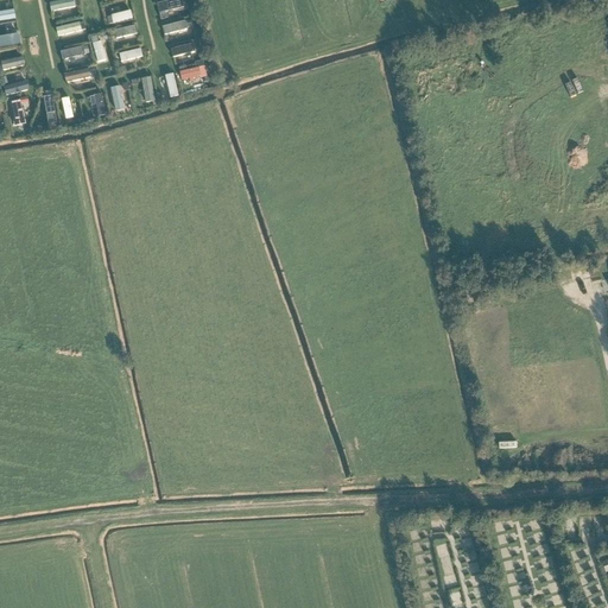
[(73,0),(64,0),(50,2),(51,13),(74,10),(73,0)]
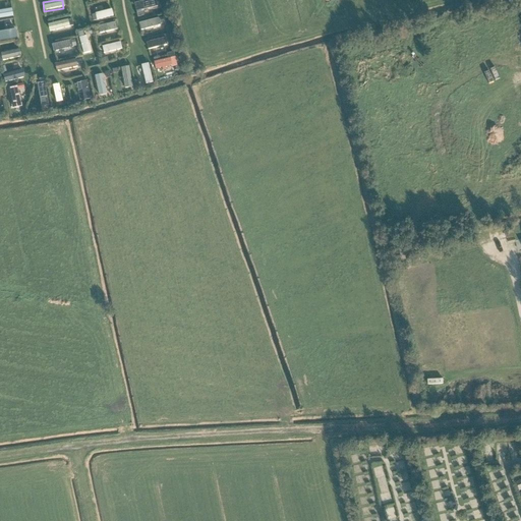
[(156,0),(153,0),(134,4),(137,13),(159,8),(156,0)]
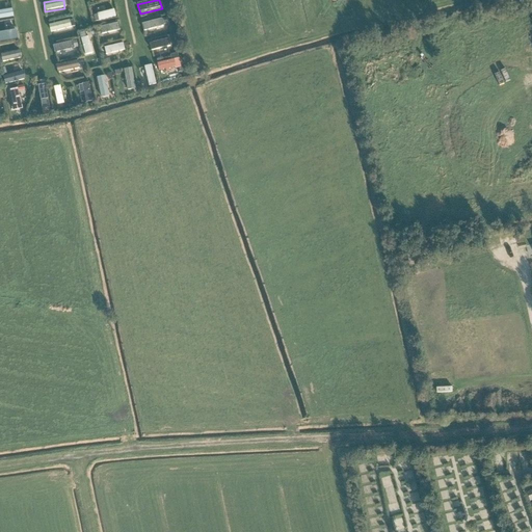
[(0,18),(12,16),(11,8),(0,9),(0,18)]
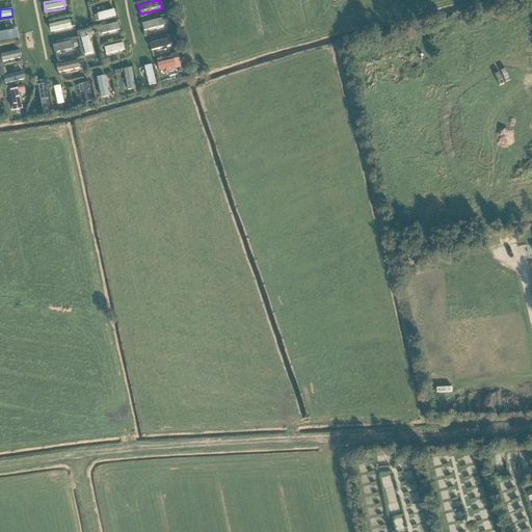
[(115,17),(113,10),(98,14),(99,21),(115,17)]
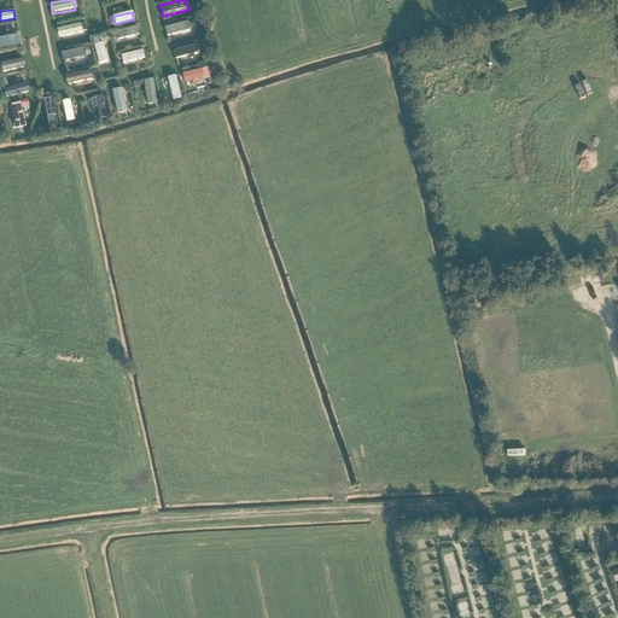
[(188,23),(167,28),(168,38),(191,31),(191,29),(188,23)]
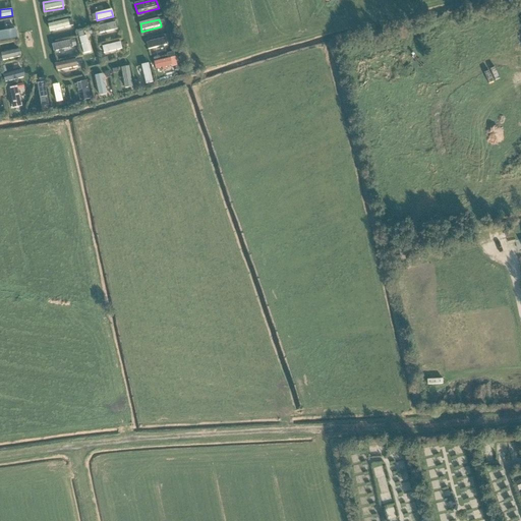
[(68,20),(49,24),(50,32),(70,29),(68,20)]
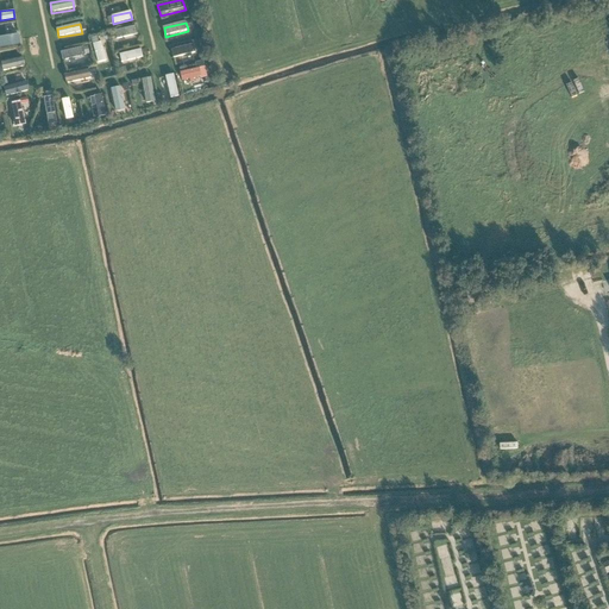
[(138,36),(137,26),(115,31),(117,41),(138,36)]
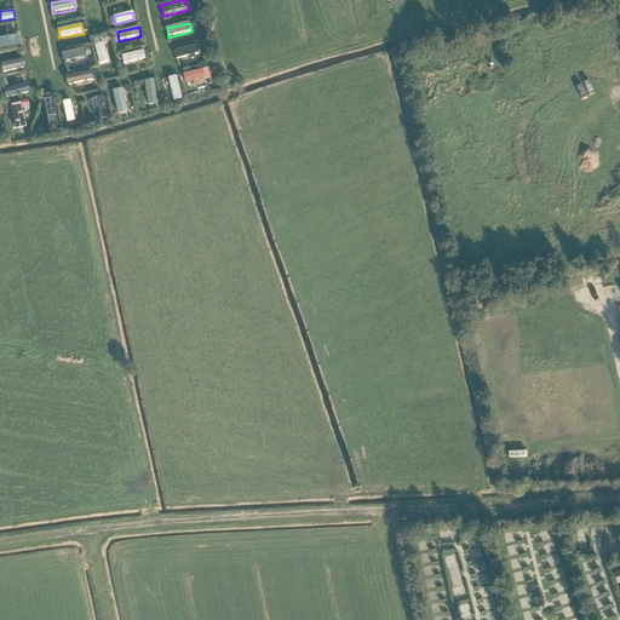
[(19,34),(0,36),(0,47),(21,45),(19,34)]
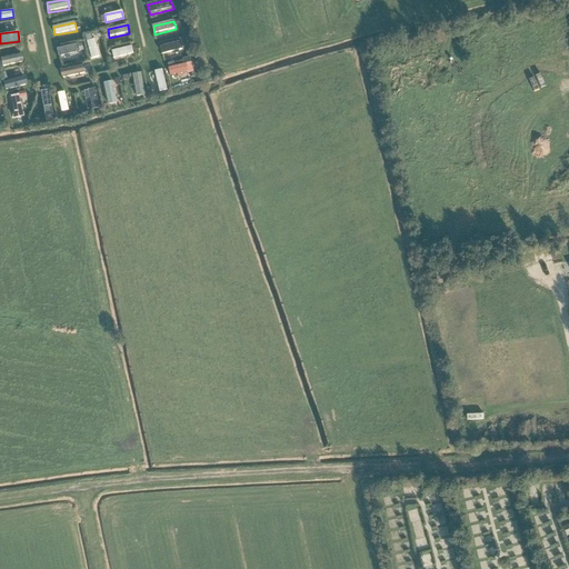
[(96,39),(87,41),(92,60),(100,58),(96,39)]
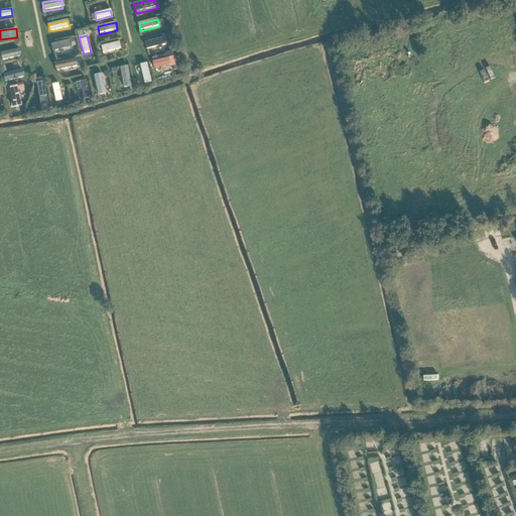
[(163,38),(145,42),(147,50),(165,45),(163,38)]
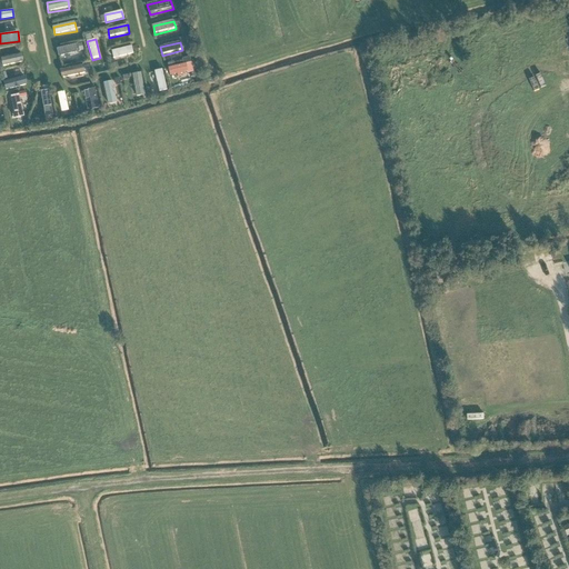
[(79,53),(77,45),(58,49),(60,58),(79,53)]
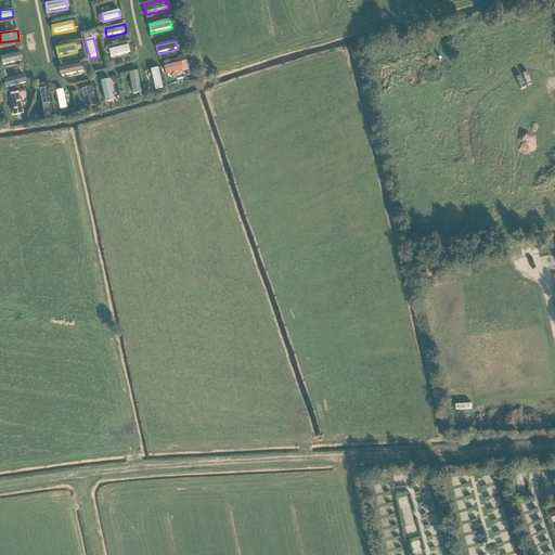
[(130,53),(128,44),(108,49),(111,59),(130,53)]
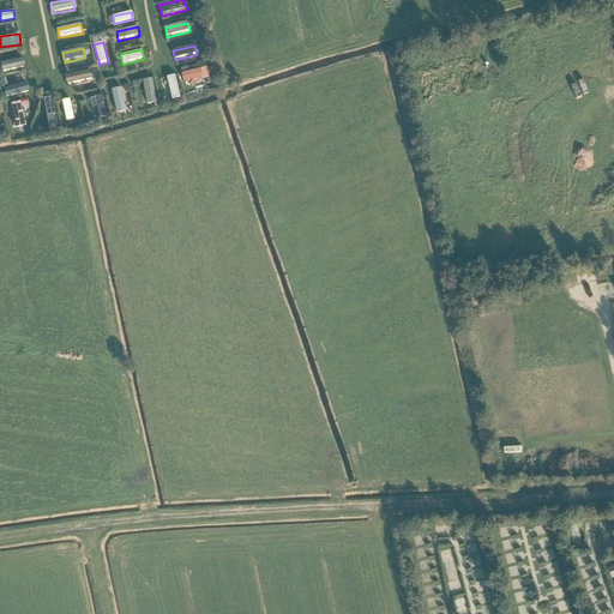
[(26,67),(24,59),(2,64),(4,72),(26,67)]
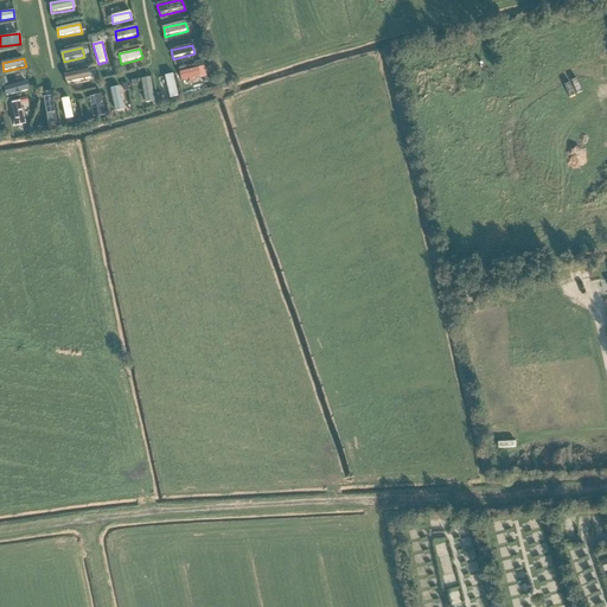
[(200,78),(198,69),(196,70),(179,74),(181,83),(200,78)]
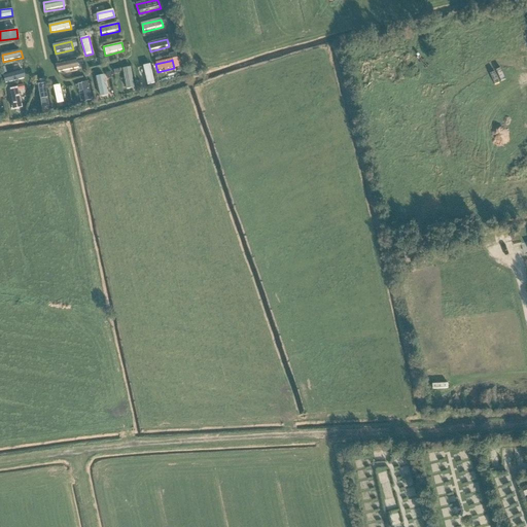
[(78,68),(76,61),(57,65),(58,73),(78,68)]
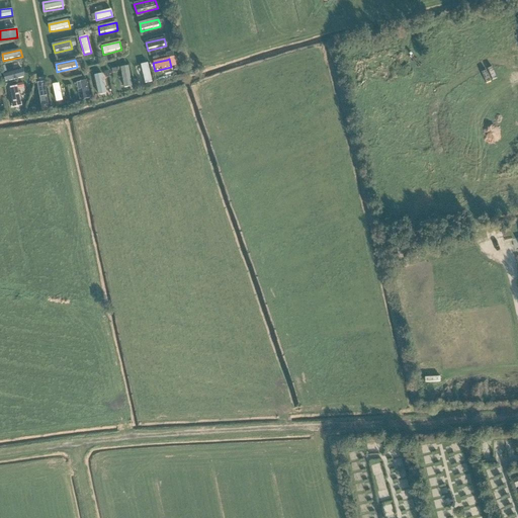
[(153,83),(149,65),(142,66),(146,85),(153,83)]
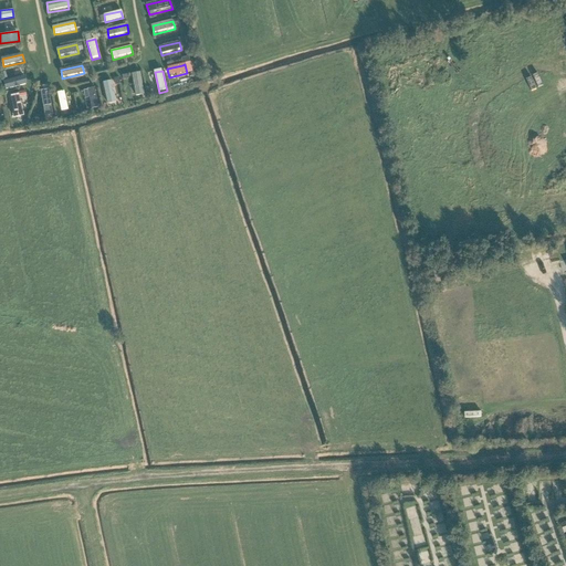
[(140,73),(132,75),(136,98),(145,97),(140,73)]
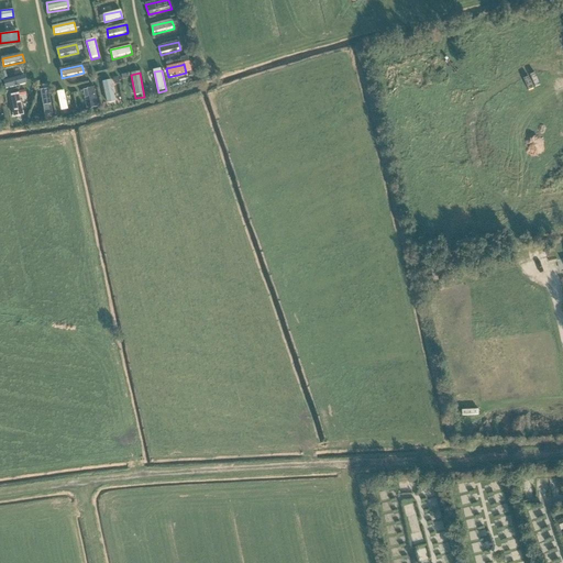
[(24,76),(4,81),(7,89),(26,84),(24,76)]
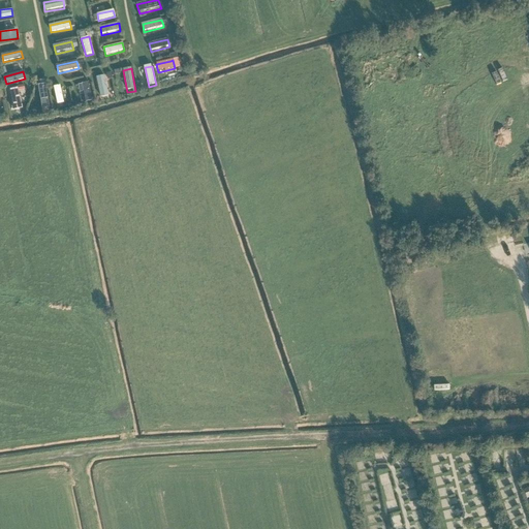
[(104,75),(96,78),(100,99),(110,97),(104,75)]
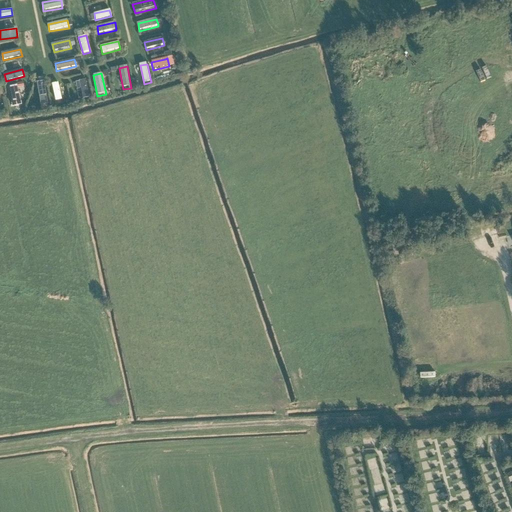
[(91,98),(87,80),(79,81),(83,100),(91,98)]
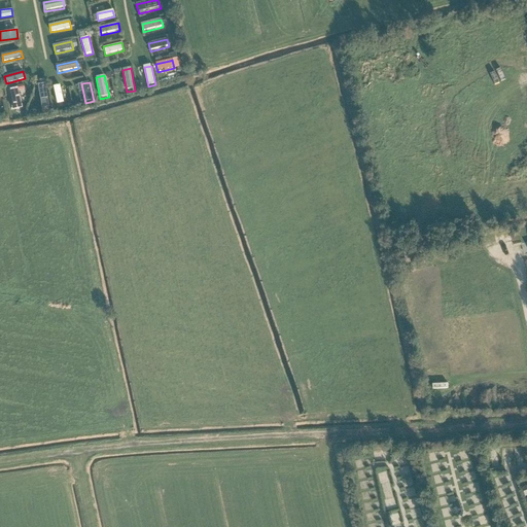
[(48,106),(45,84),(37,86),(41,107),(48,106)]
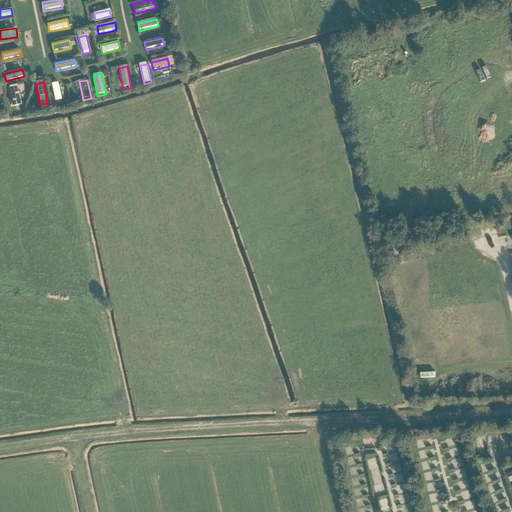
[(17,86),(10,87),(13,103),(20,102),(17,86)]
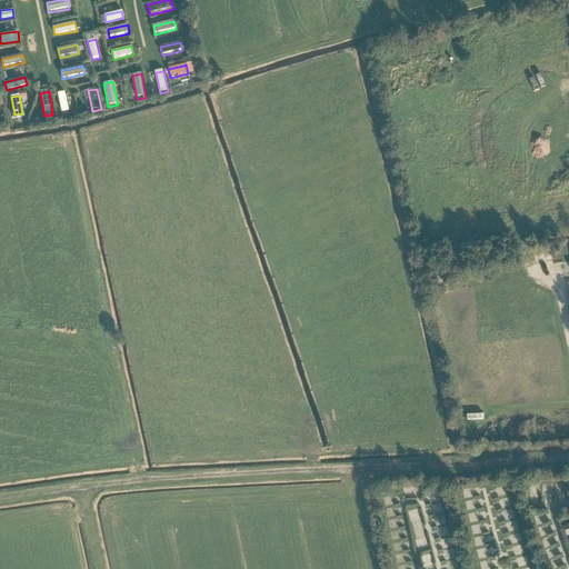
[(71,96),(65,98),(68,117),(76,116),(71,96)]
